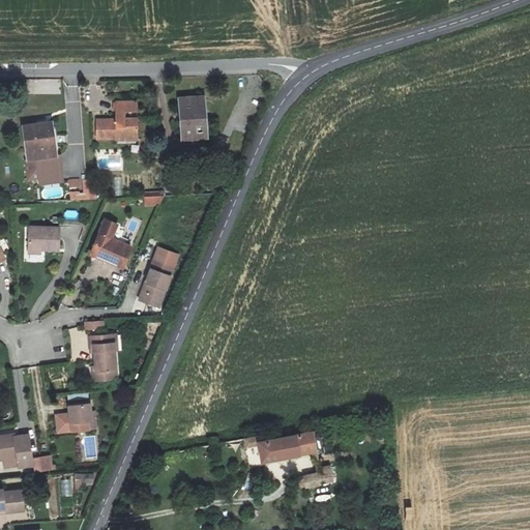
[(179,100),(182,143),(208,141),(205,98),(179,100)]
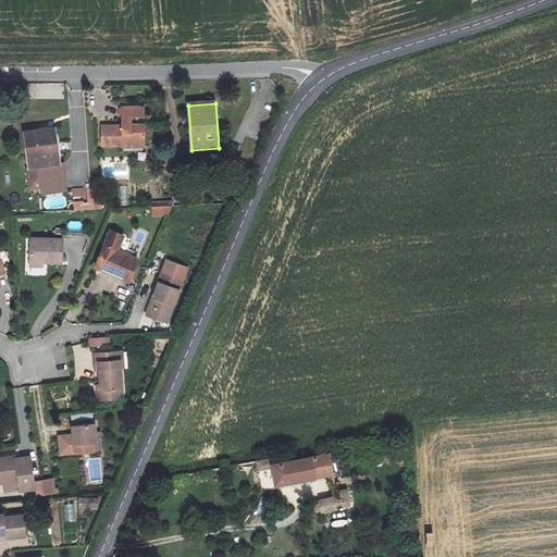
[(103,124),(103,147),(120,147),(120,143),(144,144),(144,124),(131,124),(131,115),(145,115),(145,104),(121,104),(121,124),(103,124)]
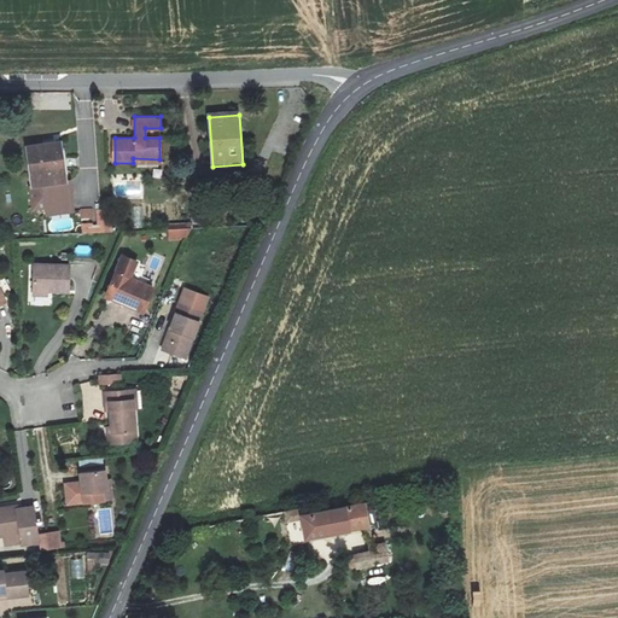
[(25,147),(33,208),(46,207),(46,214),(74,210),(70,186),(66,186),(60,143),(25,147)]
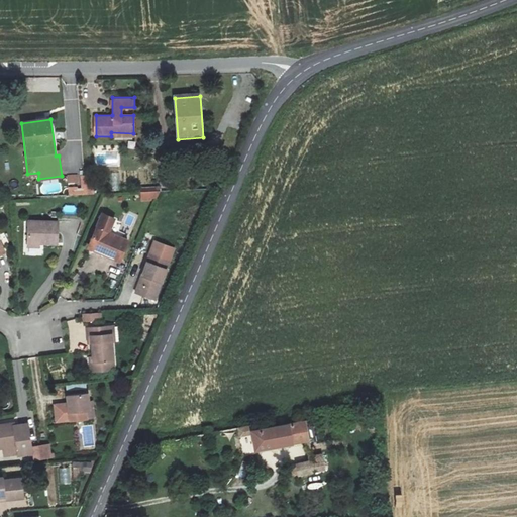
[(120,189),(119,173),(111,173),(112,190),(120,189)]
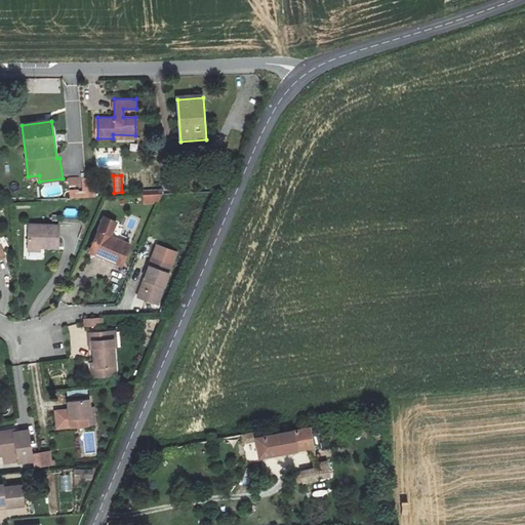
[(206,176),(207,187),(216,186),(216,175),(206,176)]
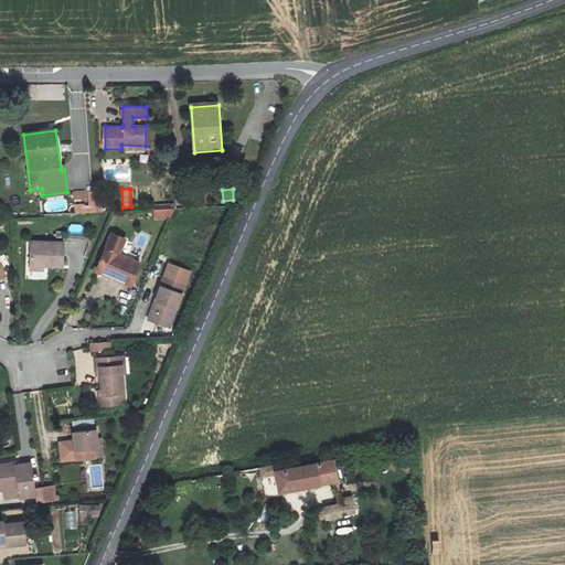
[(75,206),(76,214),(104,212),(100,191),(88,192),(89,205),(75,206)]
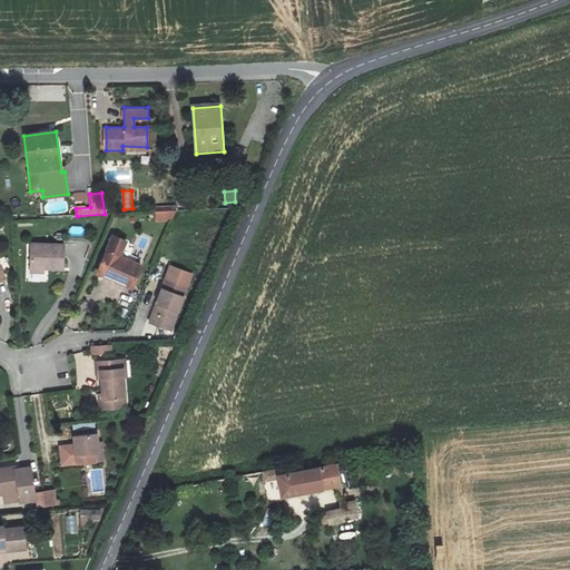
[(111,236),(99,273),(116,279),(115,285),(131,291),(141,264),(121,257),(127,242),(111,236)]
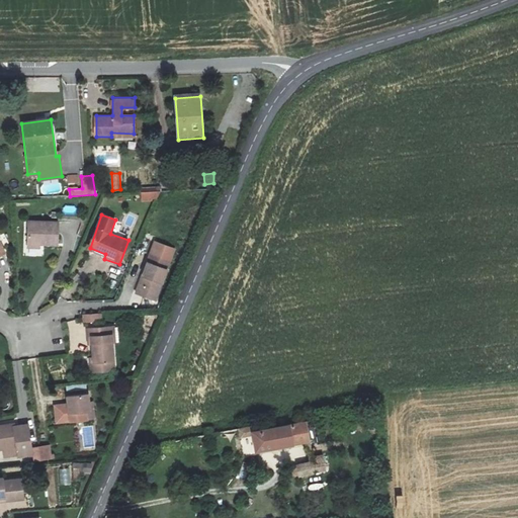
[(28,222),(27,247),(41,247),(41,243),(59,243),(59,222),(28,222)]
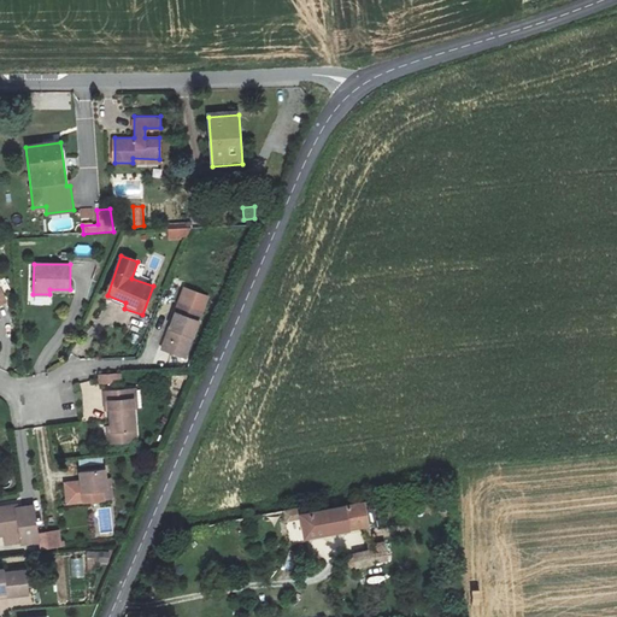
[(160,347),(182,358),(209,299),(187,288),(160,347)]
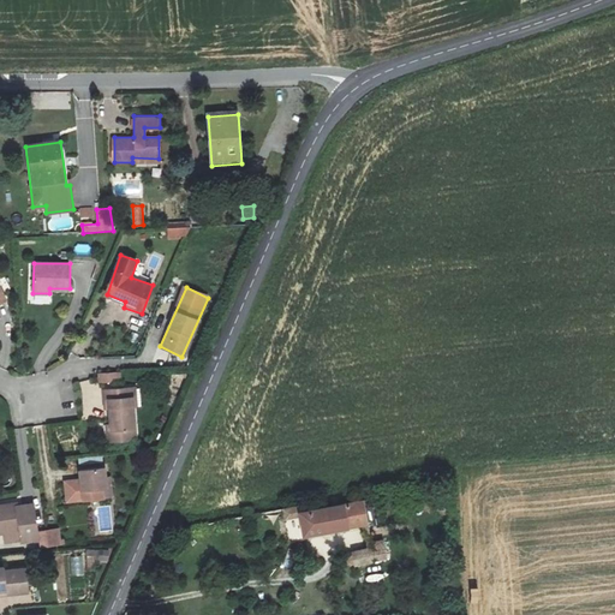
[(121,381),(120,371),(99,372),(99,382),(121,381)]
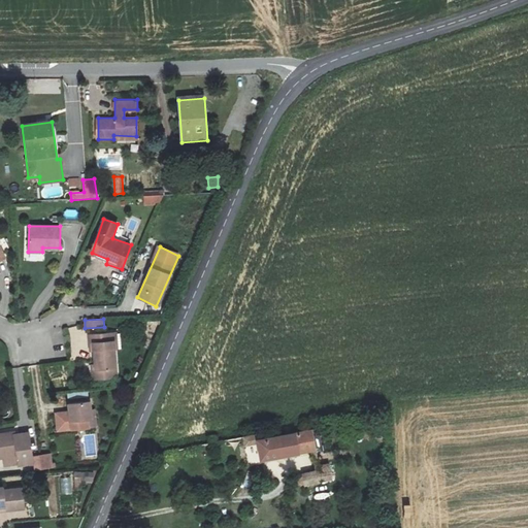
[(92,350),(96,349),(97,365),(92,365),(93,378),(118,376),(114,332),(90,334),(92,350)]
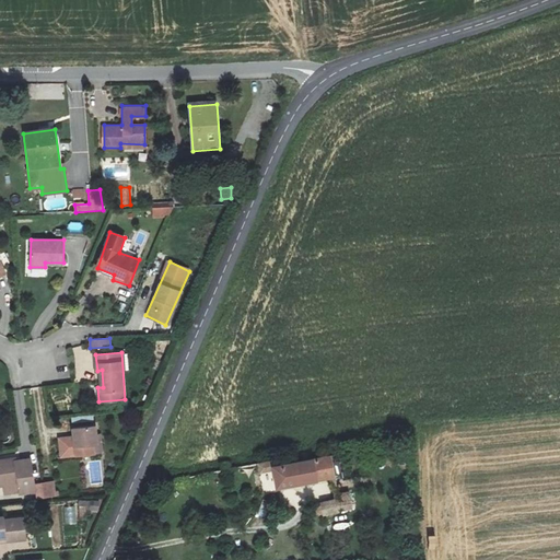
[(101,435),(97,435),(96,430),(72,432),(73,436),(59,438),(60,457),(103,454),(101,435)]
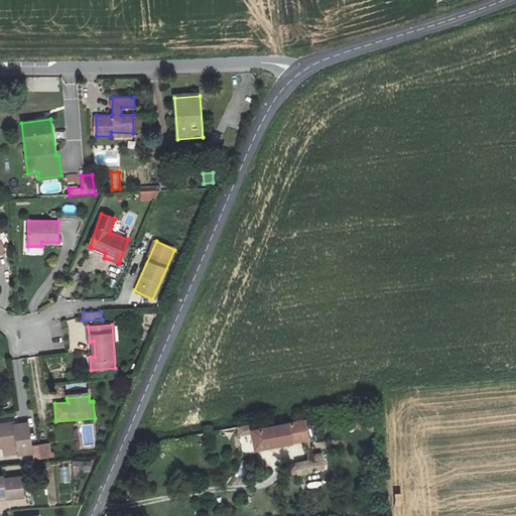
[(254,431),(258,453),(293,446),(292,441),(307,438),(304,420),(289,423),(289,425),(254,431)]
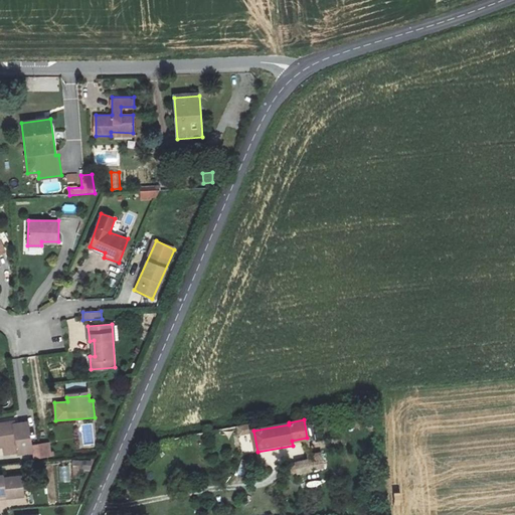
[(18,455),(32,453),(33,460),(51,458),(48,443),(31,446),(27,422),(12,425),(11,420),(0,422),(0,448),(4,447),(5,455),(18,453),(18,455)]
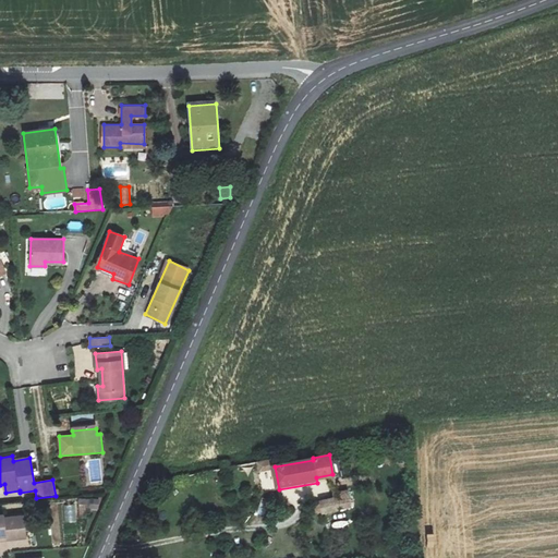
[(348,488),(339,492),(339,495),(319,500),(322,511),(352,502),(348,488)]
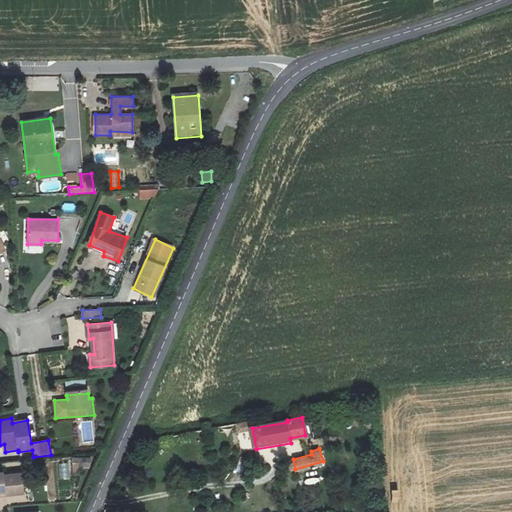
[(73,457),(73,465),(92,466),(92,458),(73,457)]
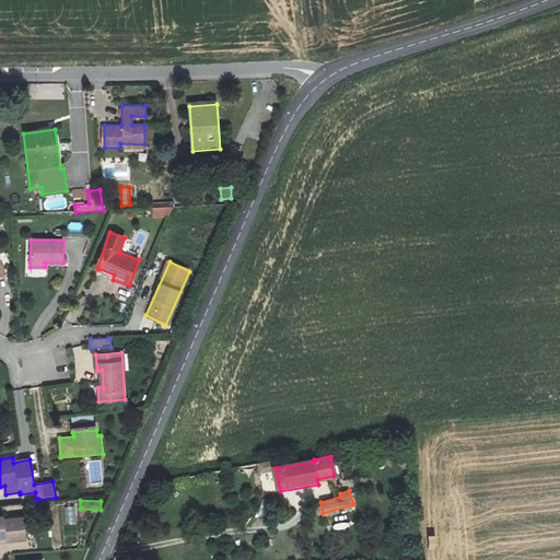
[(77,524),(76,506),(62,506),(65,525),(77,524)]
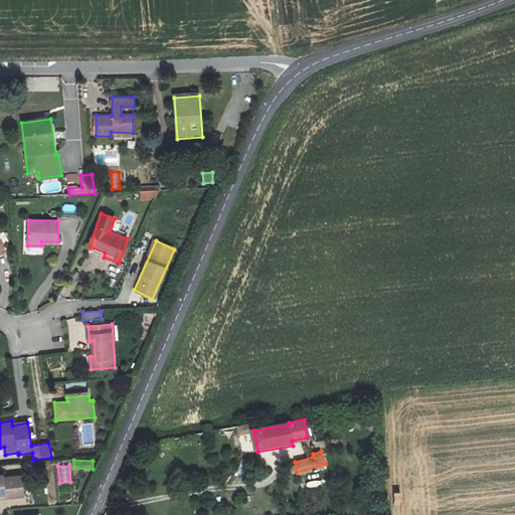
[(0,498),(23,497),(21,478),(4,480),(4,475),(0,475),(0,498)]
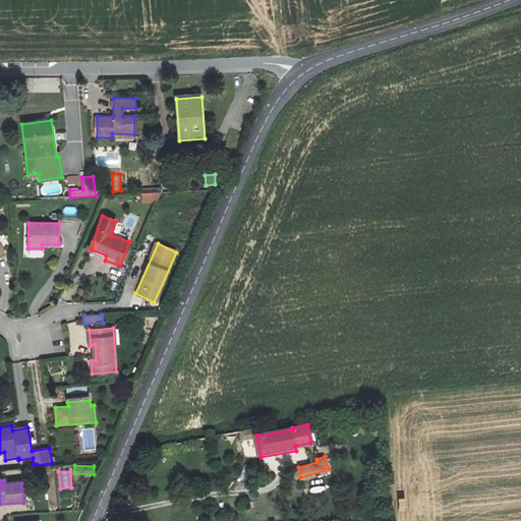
All buildings are outlined.
